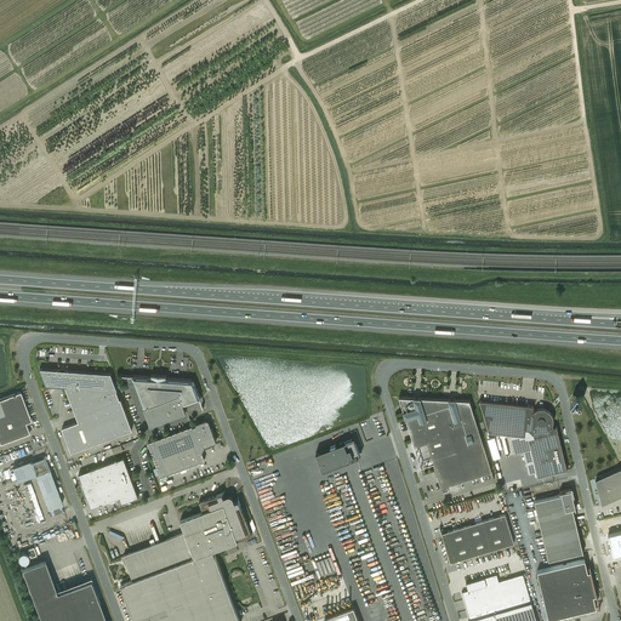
[(187,369),(188,357),(182,357),(183,352),(177,351),(177,355),(172,355),(171,368),(187,369)]
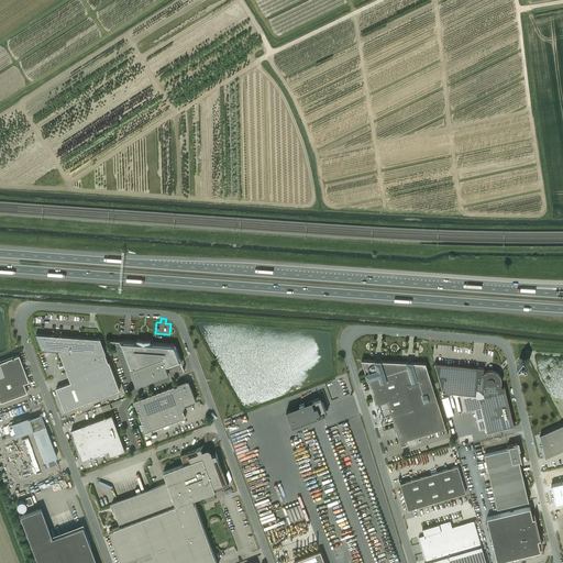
[(127,320),(121,320),(121,327),(125,327),(125,324),(130,324),(130,330),(133,330),(133,327),(135,327),(135,321),(127,321),(127,320)]
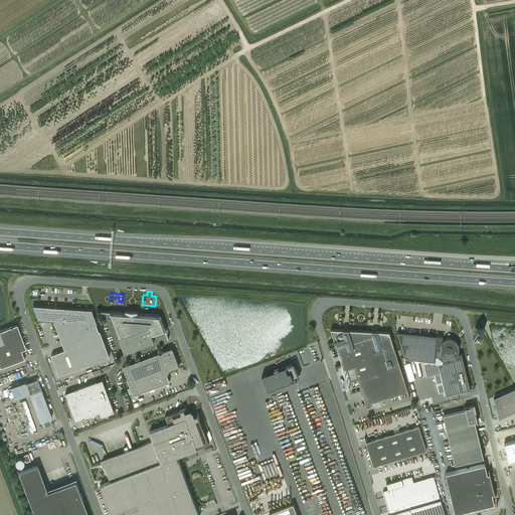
[(51,355),(59,375),(110,357),(100,331),(99,332),(96,324),(98,324),(92,310),(33,306),(38,320),(54,321),(65,350),(51,355)]
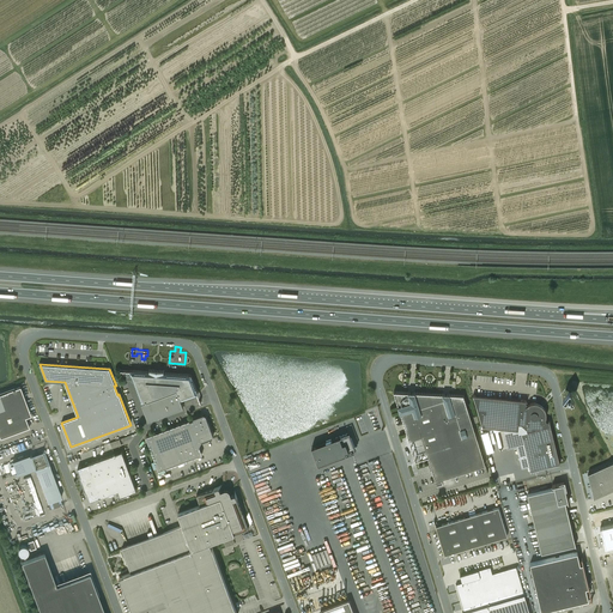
[(182,400),(195,395),(199,394),(192,375),(164,372),(164,370),(150,369),(150,371),(129,370),(122,370),(126,380),(132,380),(132,382),(134,382),(149,420),(184,406),(182,400)]
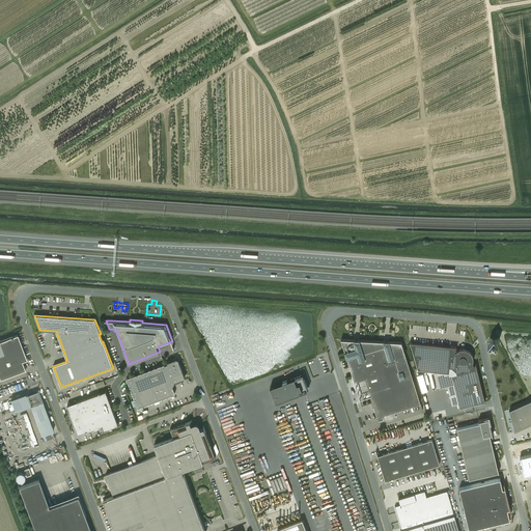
[(27,360),(18,335),(0,341),(0,379),(0,380),(25,370),(22,362),(27,360)]
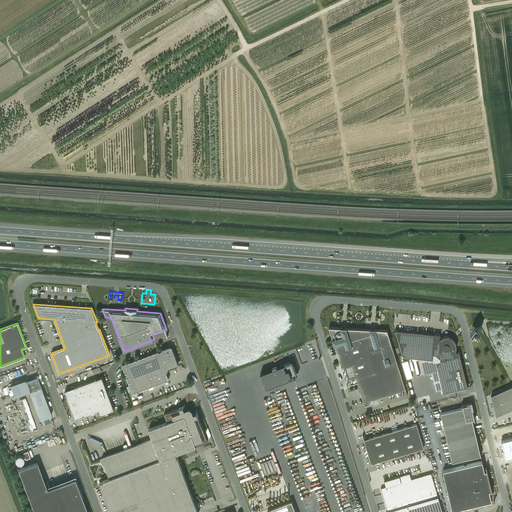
[(352,365),(359,387),(364,405),(370,403),(369,400),(405,389),(391,342),(387,330),(375,329),(369,329),(347,328),(340,327),(340,328),(328,327),(332,339),(334,345),(342,368),(352,365)]
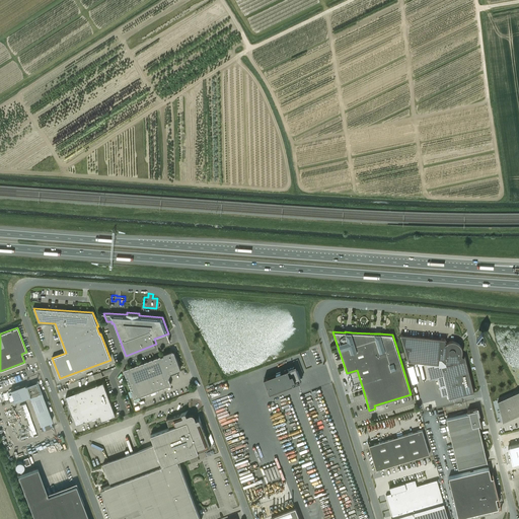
[(447,343),(444,339),(400,335),(409,361),(426,363),(429,374),(433,373),(434,377),(437,377),(441,395),(448,393),(449,398),(473,392),(465,357),(461,356),(461,355),(462,354),(462,353),(462,352),(462,351),(462,350),(462,349),(462,348),(461,348),(461,347),(461,346),(460,346),(460,345),(459,344),(458,344),(458,343),(457,343),(457,342),(456,342),(455,342),(455,341),(454,341),(453,341),(452,341),(451,341),(450,341),(450,342),(449,342),(448,342),(447,342),(447,343)]
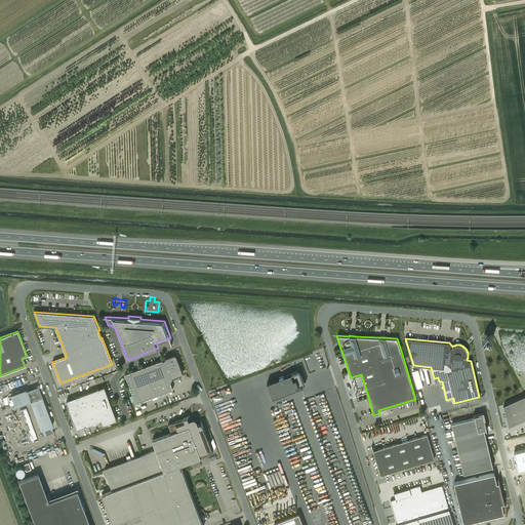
[(183,373),(176,356),(174,355),(165,358),(165,360),(162,361),(162,360),(125,374),(136,403),(173,390),(170,382),(172,378),(182,375),(183,373)]
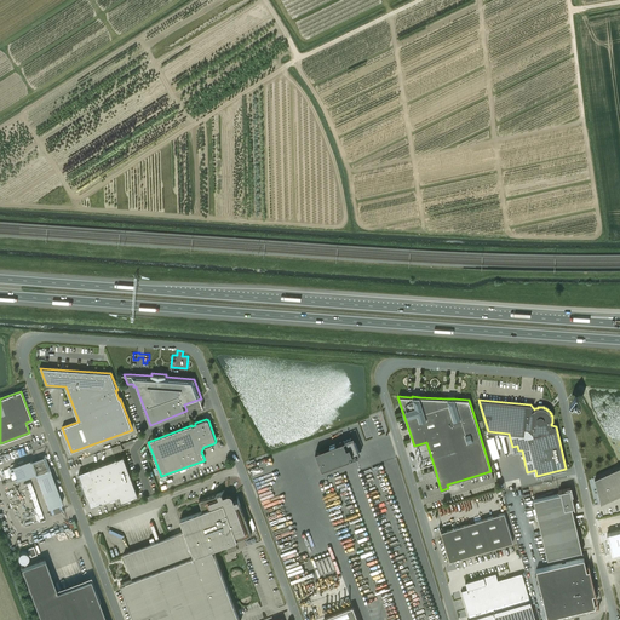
[(322,469),(342,461),(360,455),(354,437),(338,443),(339,447),(336,448),(334,445),(315,452),(322,469)]
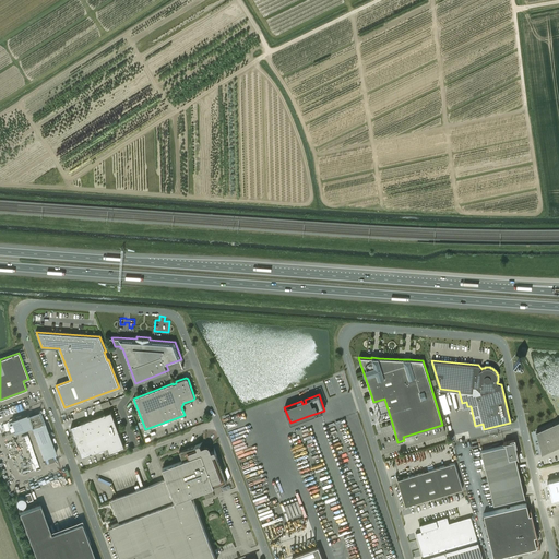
[(111,412),(81,424),(71,427),(74,435),(73,436),(79,450),(79,449),(82,458),(93,453),(92,452),(107,447),(110,453),(125,448),(111,412)]
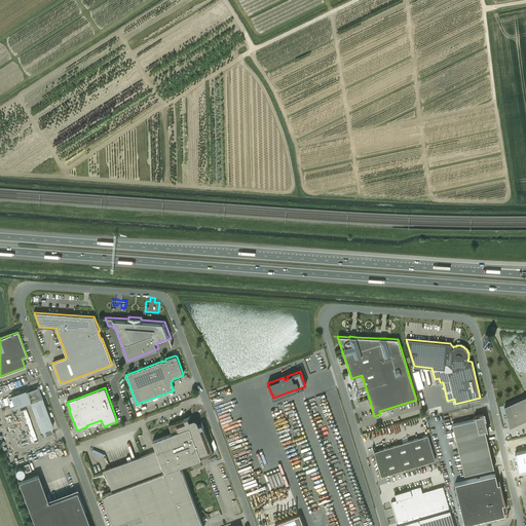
[(40,399),(36,388),(26,392),(25,390),(10,396),(15,408),(30,402),(29,401),(31,400),(32,402),(31,403),(41,431),(52,427),(49,419),(48,419),(47,417),(49,417),(46,409),(44,409),(43,407),(45,407),(42,399),(40,399)]
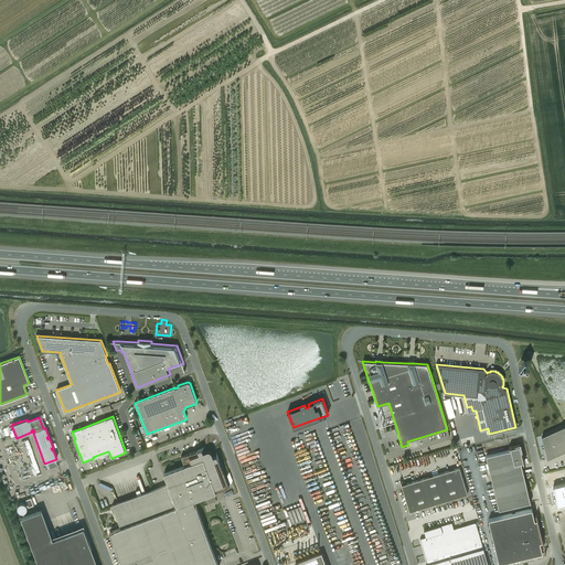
[(564,425),(542,436),(547,459),(564,450),(564,425)]
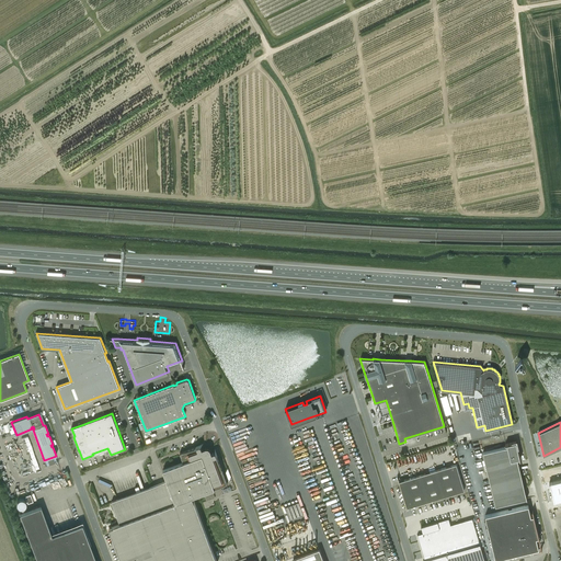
[(507,503),(507,506),(511,506),(510,503),(527,499),(516,456),(519,456),(516,442),(505,444),(505,445),(507,444),(507,447),(482,453),(495,506),(507,503)]
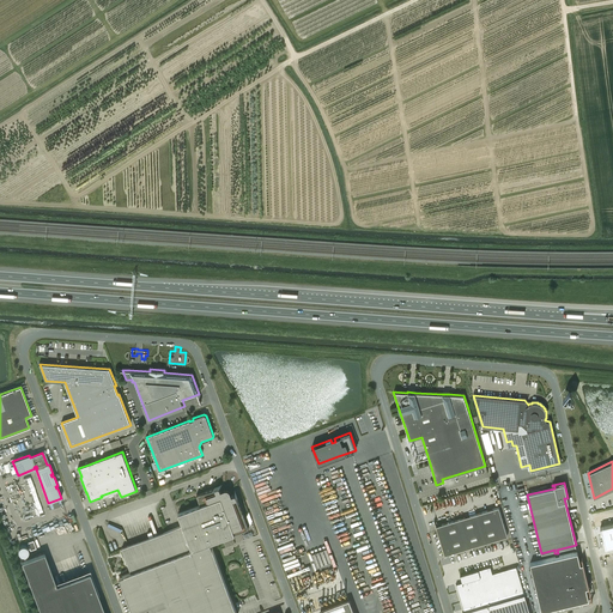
[(249,529),(235,491),(234,491),(235,495),(232,496),(230,492),(230,491),(229,491),(229,490),(228,490),(226,490),(225,489),(225,490),(220,491),(219,487),(223,486),(223,485),(196,496),(200,505),(178,514),(182,526),(122,548),(132,572),(120,577),(132,612),(236,612),(211,544),(249,529)]
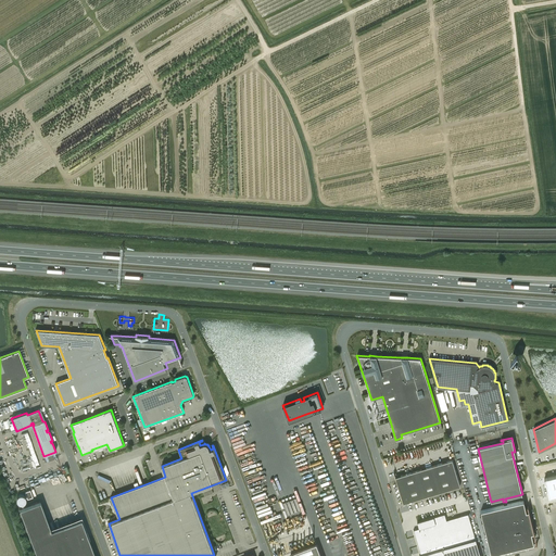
[(403,504),(441,492),(460,487),(452,459),(395,477),(403,504)]
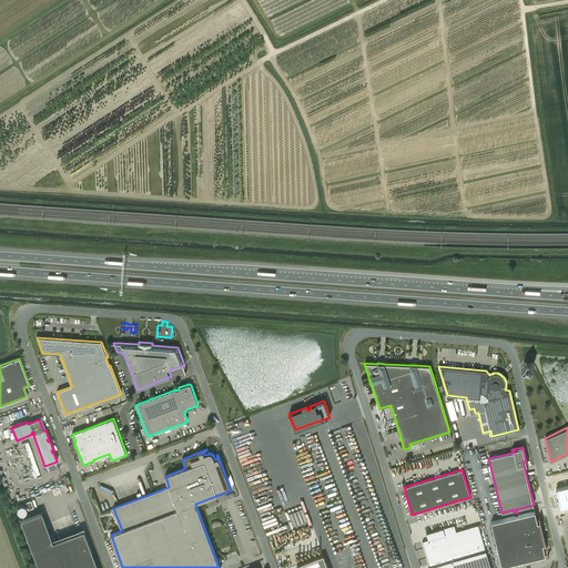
[(567,504),(567,485),(557,488),(561,506),(567,504)]
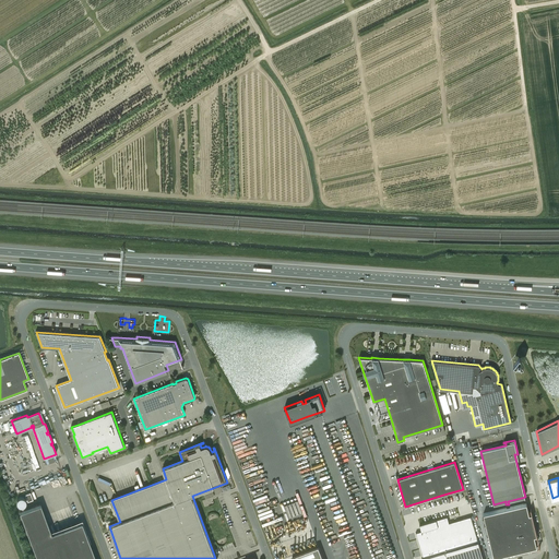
[(25,502),(25,501),(25,500),(25,499),(24,498),(23,498),(23,497),(22,497),(21,497),(20,497),(19,497),(19,498),(18,498),(16,499),(16,500),(16,501),(16,502),(16,503),(16,504),(18,504),(18,506),(19,506),(20,507),(21,507),(22,507),(23,506),(24,506),(24,504),(25,504),(25,503),(25,502)]
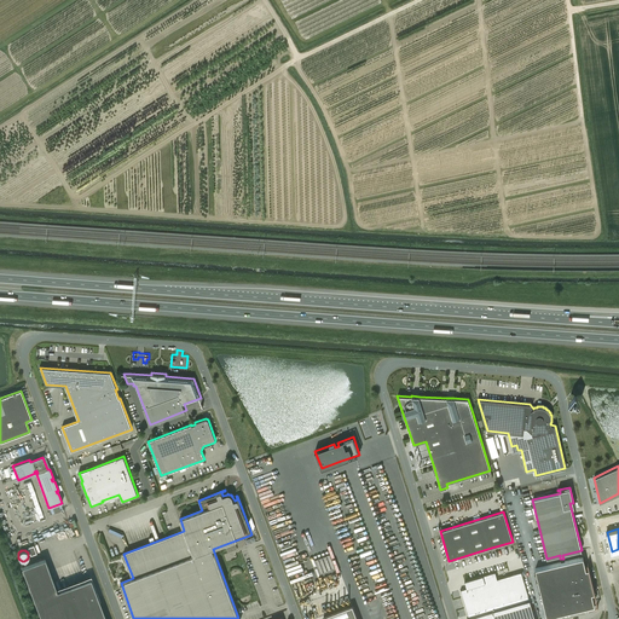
[(563,559),(560,559),(561,562),(536,570),(547,617),(595,606),(593,596),(595,596),(596,596),(588,563),(586,563),(588,566),(585,566),(583,557),(565,562),(563,559)]
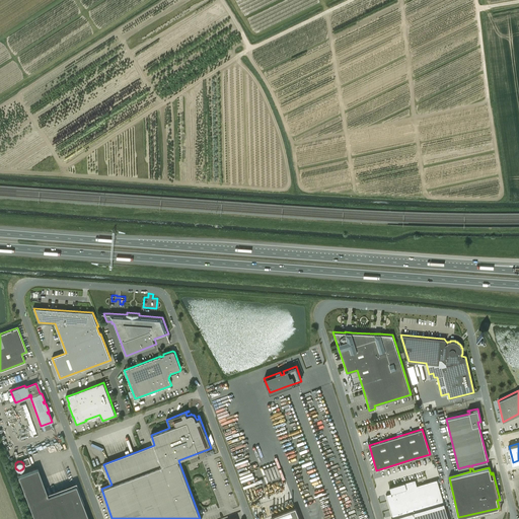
[(88,518),(76,485),(48,496),(38,468),(18,475),(34,518),(88,518)]
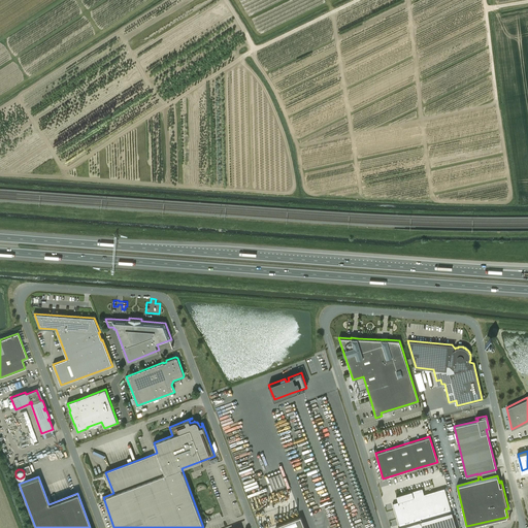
[(422,527),(421,521),(452,512),(444,488),(424,494),(422,488),(396,496),(398,501),(393,503),(400,527),(398,527),(422,527)]
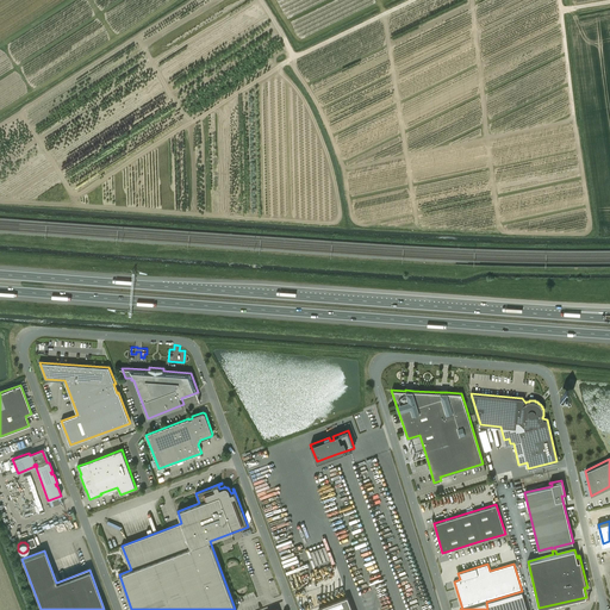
[(352,609),(347,596),(319,607),(319,609),(352,609)]
